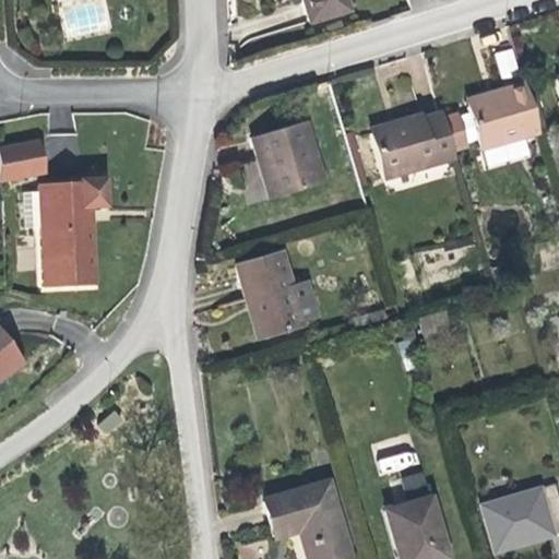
[(299,0),(307,23),(347,11),(343,0),(299,0)]
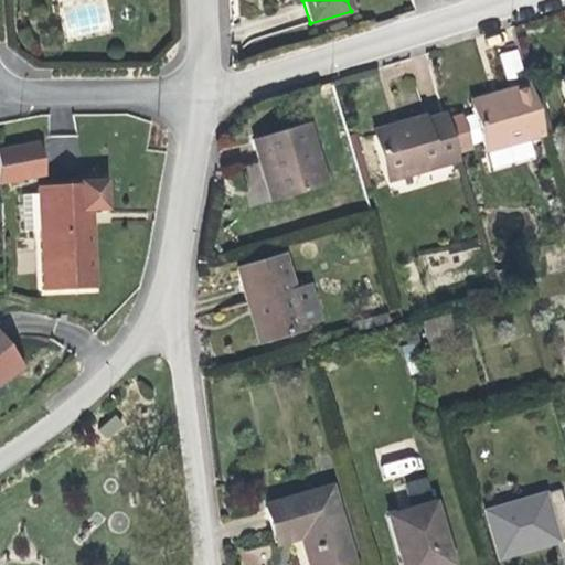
[(519,50),(500,52),(503,80),(521,77),(519,50)]
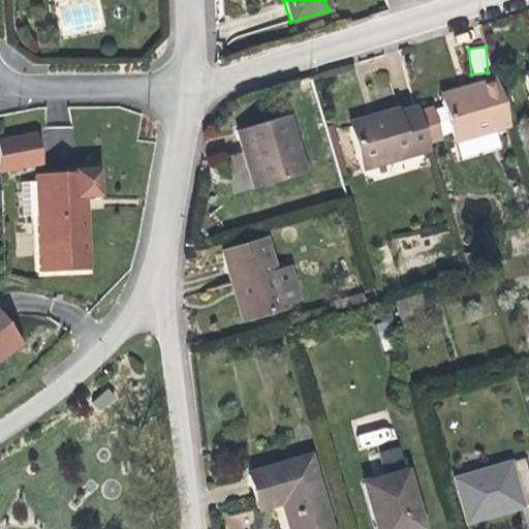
[(494,83),(493,79),(474,85),(476,91),(440,101),(452,142),(507,125),(503,114),(494,83)]
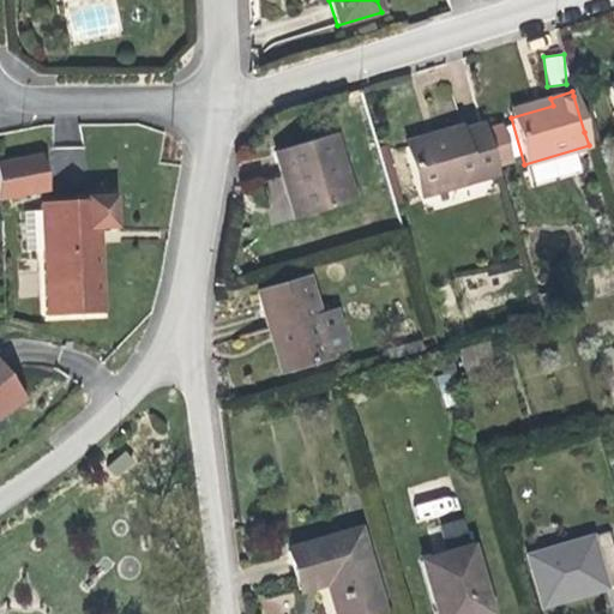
[(589,91),(573,96),(584,132),(599,127),(589,91)]
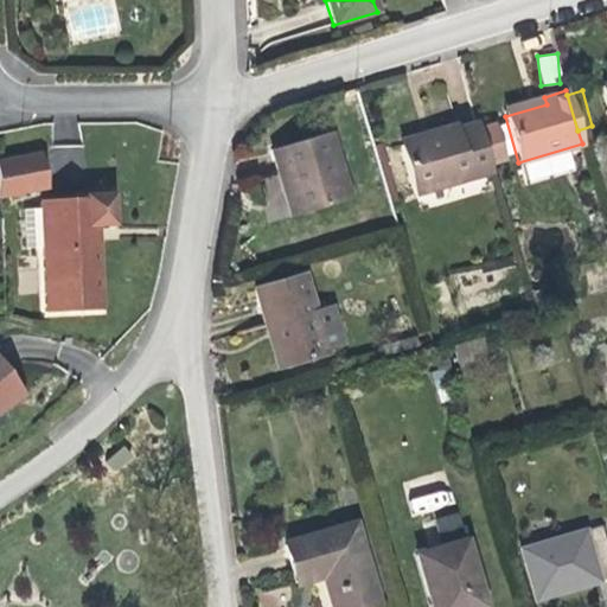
[(547,104),(544,97),(504,109),(505,116),(547,104)]
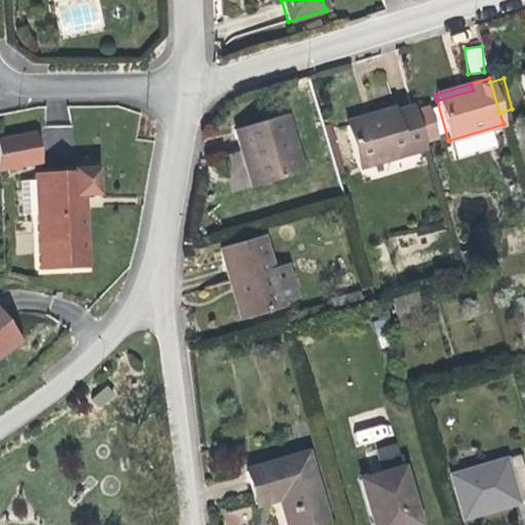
[(425,149),(413,107),(396,112),(395,109),(376,114),(377,117),(346,126),(357,168),(425,149)]
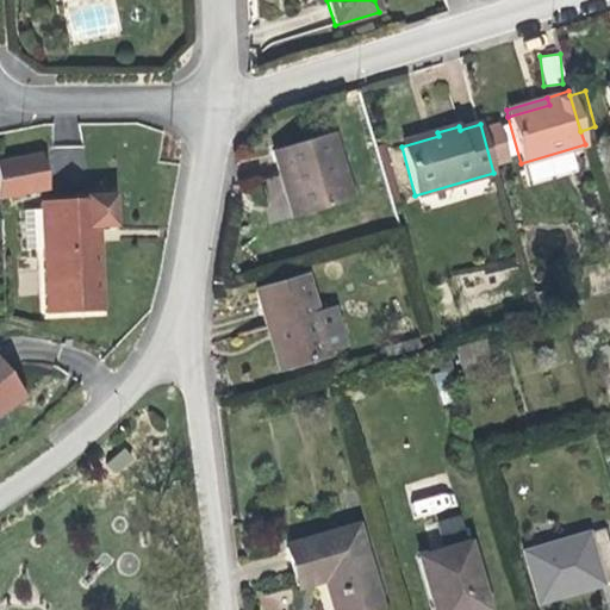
[(352,199),(331,132),(272,150),(291,217),(352,199)]
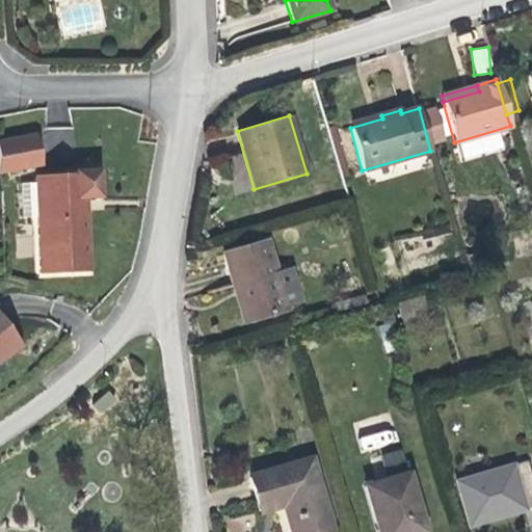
[(0,137),(0,171),(44,161),(40,132),(0,137)]
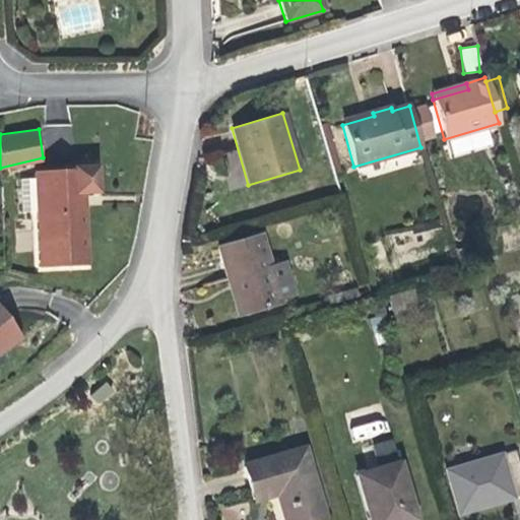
[(44,207),(45,260),(90,259),(88,187),(102,186),(102,160),(77,159),(78,170),(43,170),(43,175),(28,175),(28,207),(44,207)]
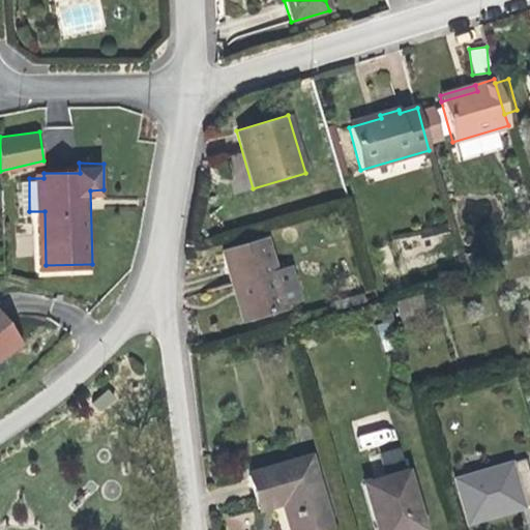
[(222,251),(231,285),(237,284),(248,318),(285,306),(284,303),(298,299),(289,266),(273,270),(263,238),(222,251)]
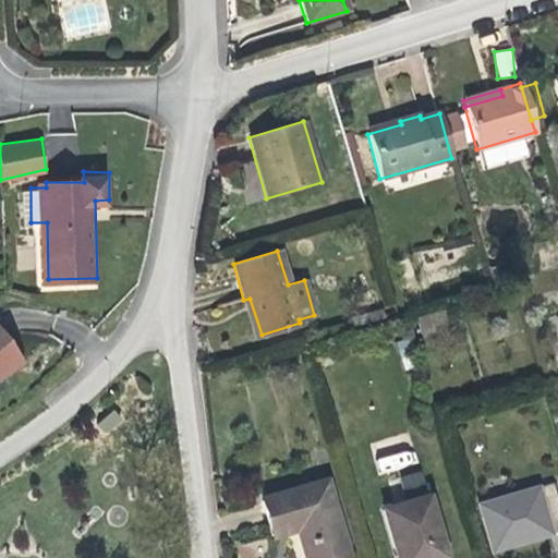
[(250,299),(243,300),(255,337),(262,335),(250,299)]
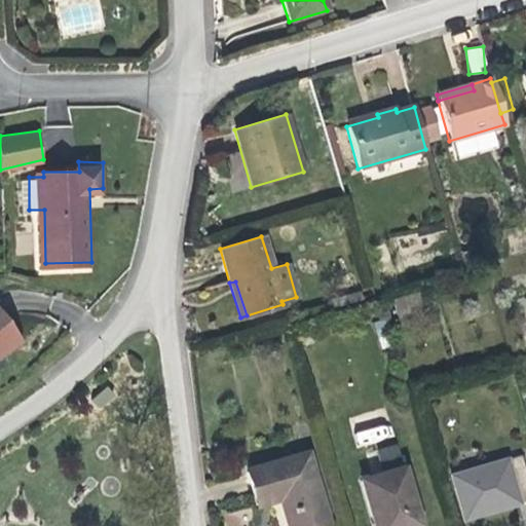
[(391,298),(396,314),(418,307),(414,292),(391,298)]
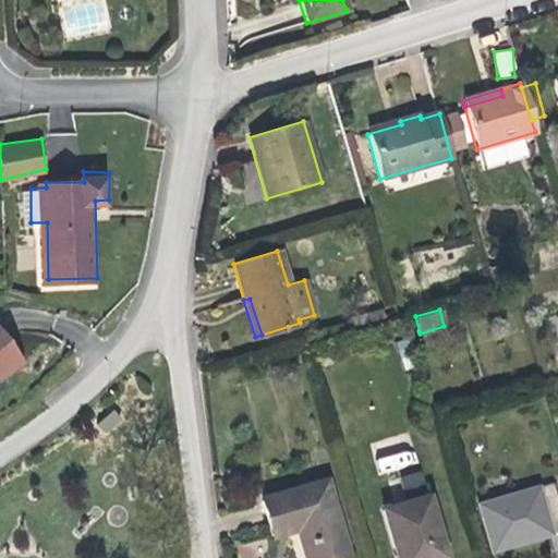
[(444,326),(420,334),(421,340),(445,332),(444,326)]
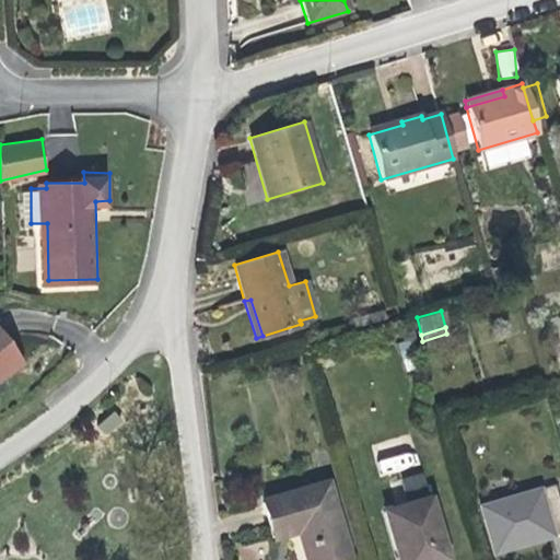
[(0,346),(0,371),(12,357),(0,346)]
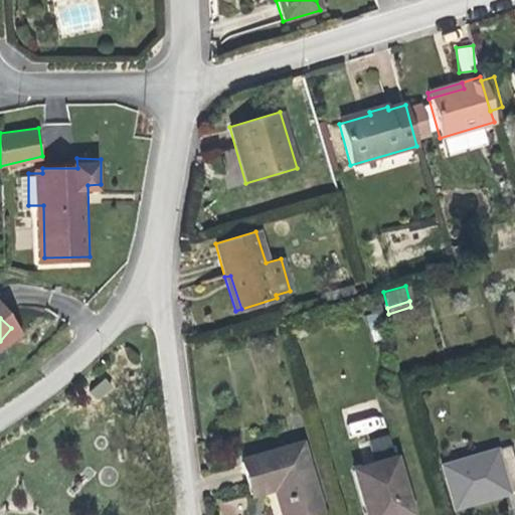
[(381,415),(348,423),(351,436),(384,427),(381,415)]
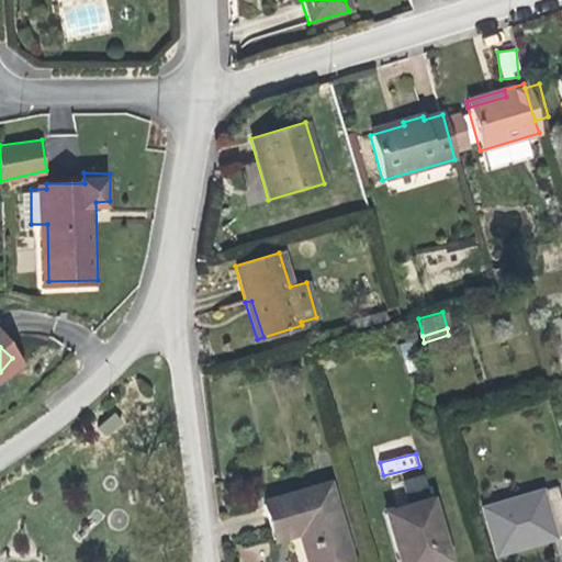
[(263,504),(271,530),(298,524),(300,530),(308,561),(335,561),(347,559),(325,485),(263,504)]
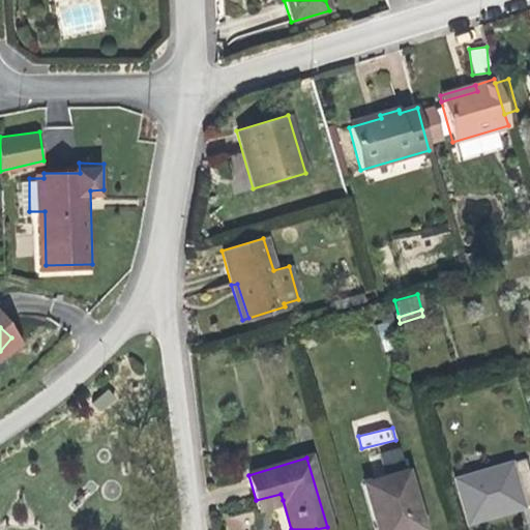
[(529,504),(529,481),(524,461),(454,480),(467,523),(529,504)]
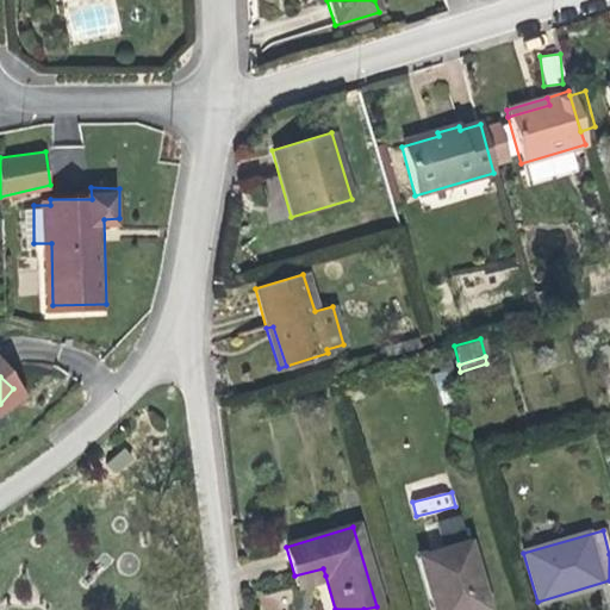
[(486,609),(467,543),(417,558),(431,609),(486,609)]
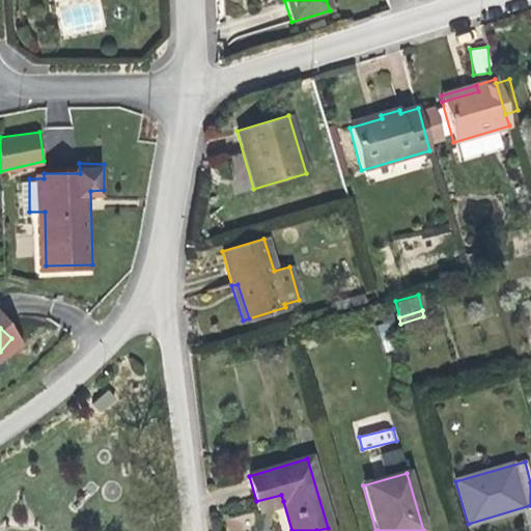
[(281,495),(256,501),(258,508),(283,501),(281,495)]
